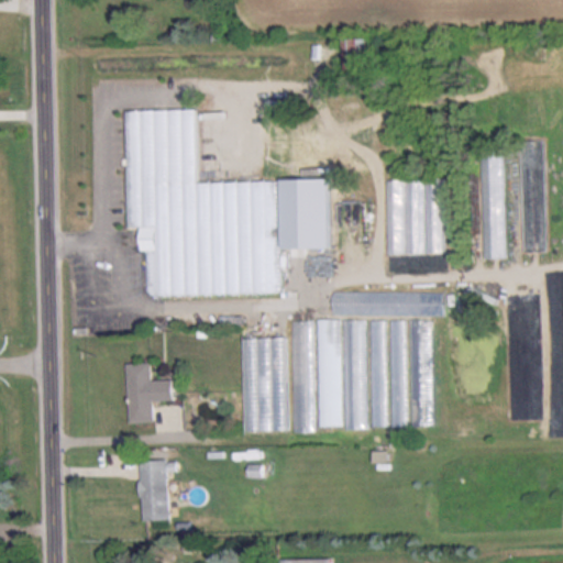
[(346,35),(346,66),(367,66),(367,35),(346,35)]
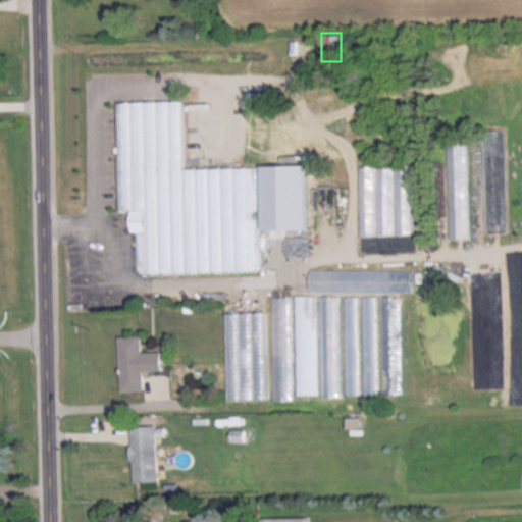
[(508,231),(505,127),(482,128),(485,231),(508,231)]
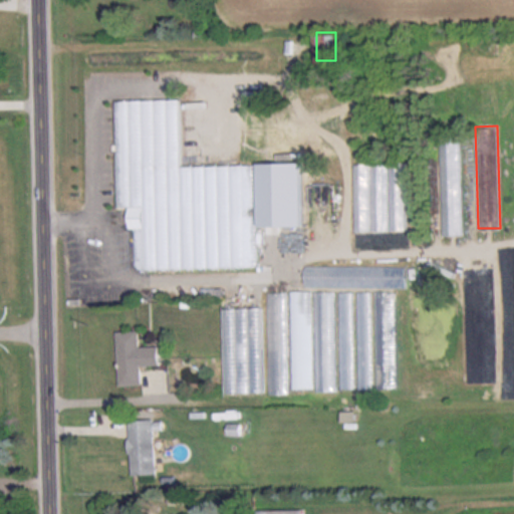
[(462,134),(440,134),(442,235),(463,235),(462,134)]
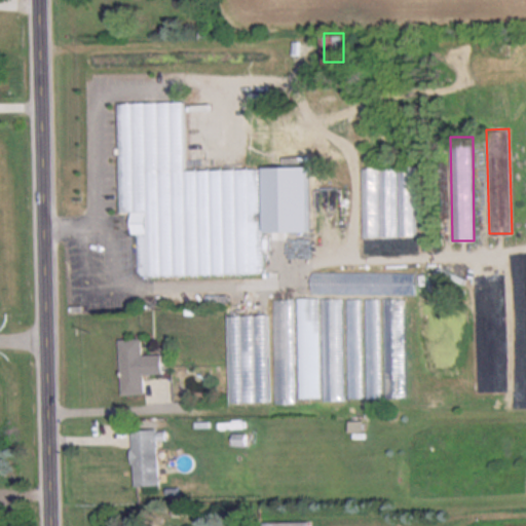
[(100,212),(118,212),(118,161),(100,161),(100,212)]
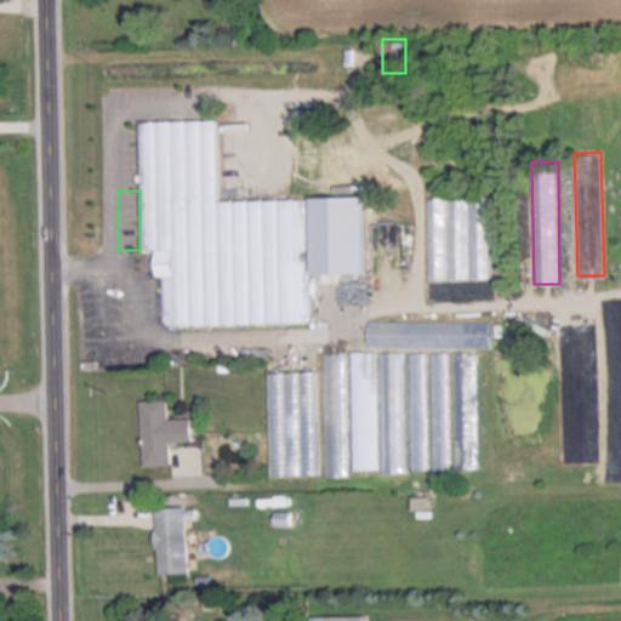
[(491,195),(428,197),(428,279),(491,279),(491,195)]
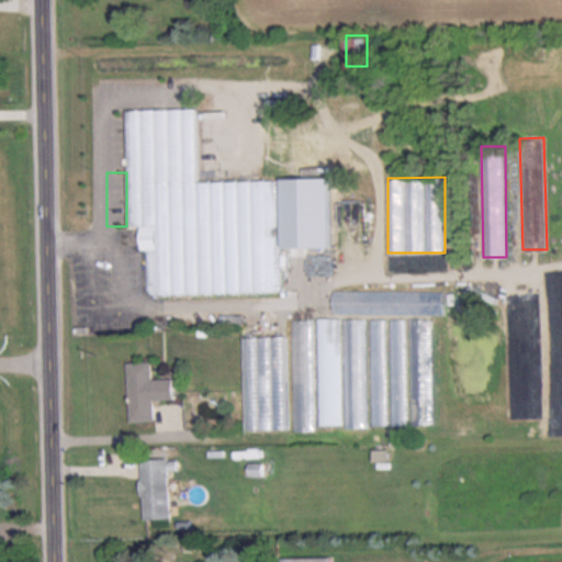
[(282,291),(281,246),(310,245),(310,197),(279,197),(279,179),(143,181),(144,293),(282,291)]
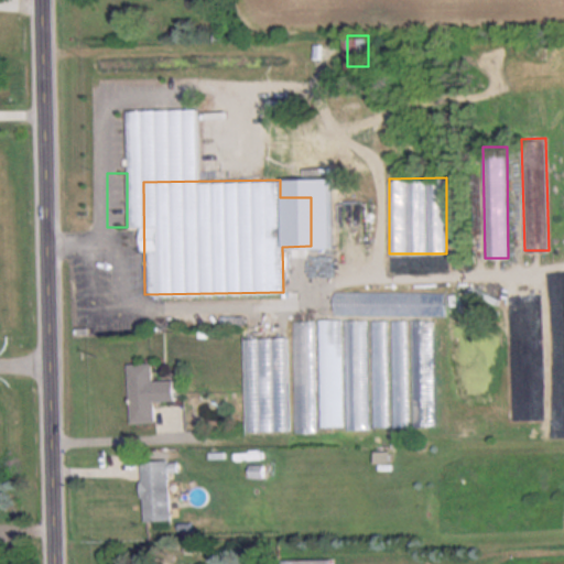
[(335,315),(445,315),(445,292),(335,291),(335,315)]
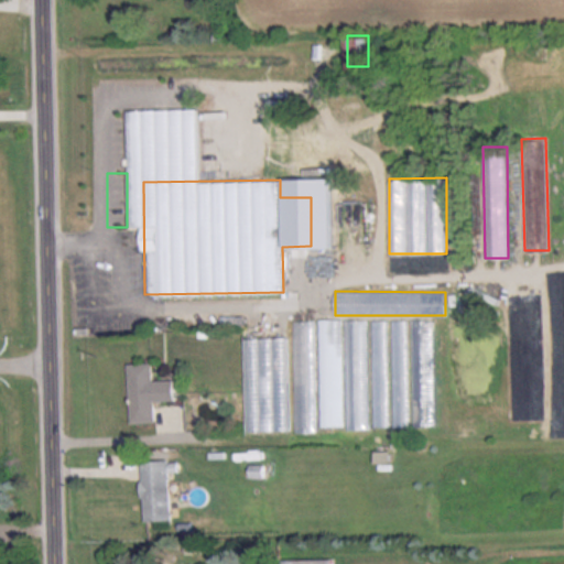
[(369,429),(368,318),(344,320),(345,429),(369,429)]
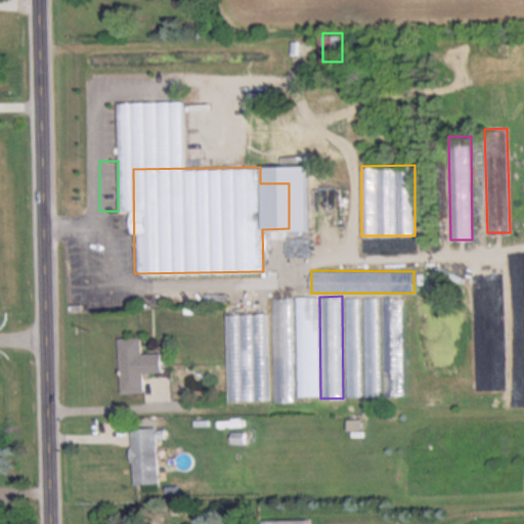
[(361,297),(347,297),(348,395),(361,395),(361,297)]
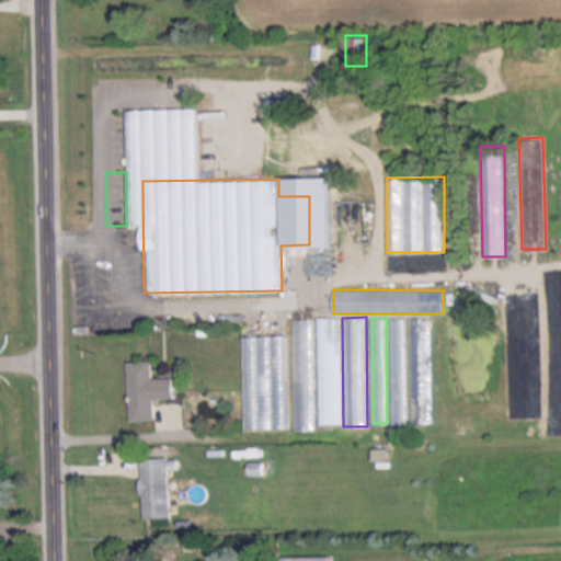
[(408,318),(392,318),(392,422),(408,422),(408,318)]
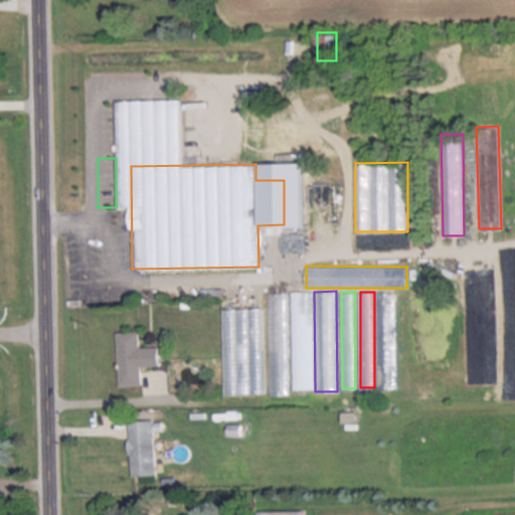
[(377,388),(396,388),(396,292),(377,292),(377,388)]
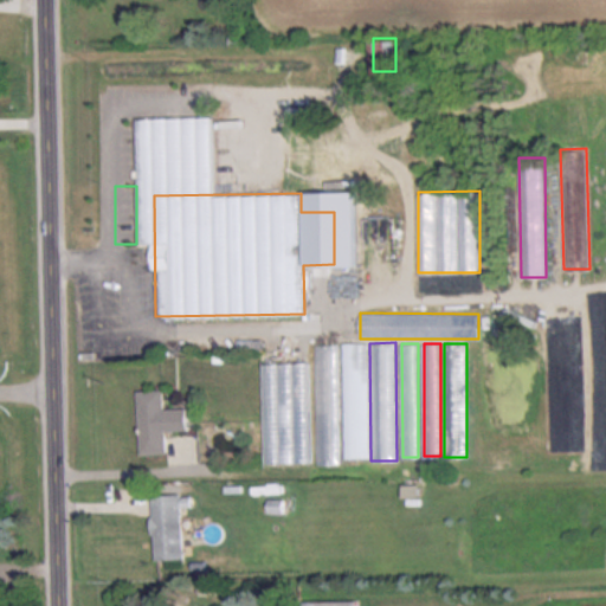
[(297,371),(263,371),(263,451),(297,451),(297,371)]
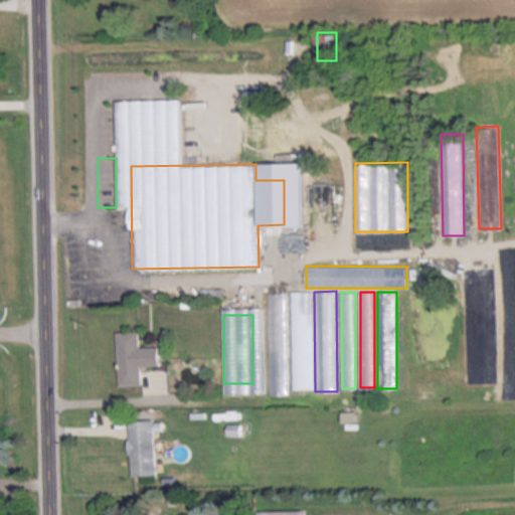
[(119,331),(121,383),(142,382),(142,365),(162,365),(161,345),(140,346),(140,331),(119,331)]
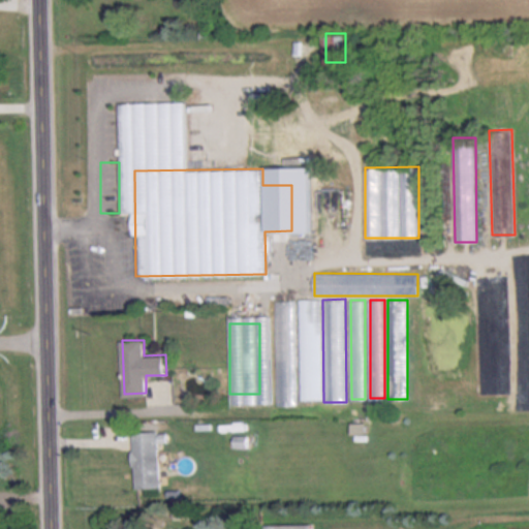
[(161,487),(160,440),(167,440),(167,431),(133,432),(135,488),(161,487)]
